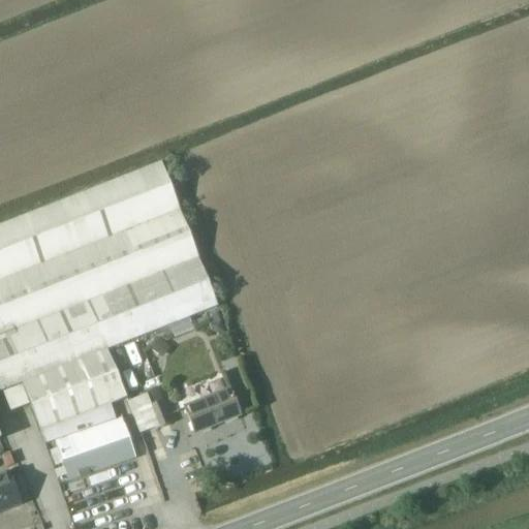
[(0,224),(0,325),(23,383),(106,350),(218,306),(160,161),(0,224)]
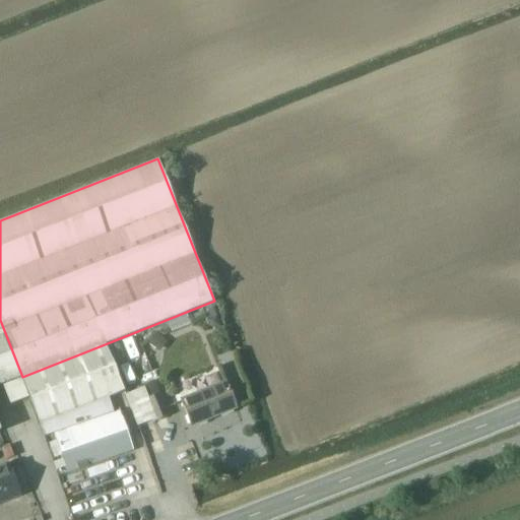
[(218,321),(215,318),(211,317),(207,321),(209,326),(214,328),(217,326),(218,321)]
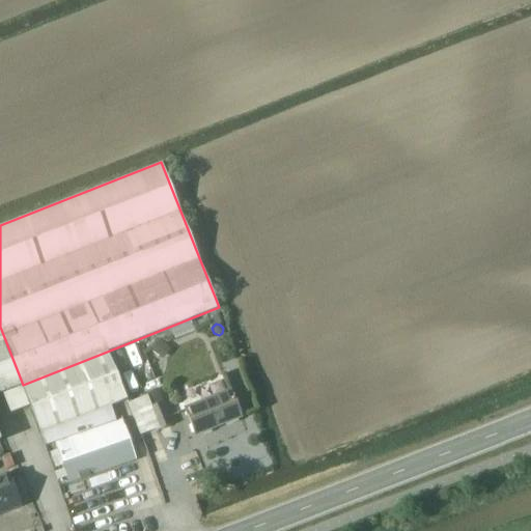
[(0,407),(25,396),(0,332),(0,407)]
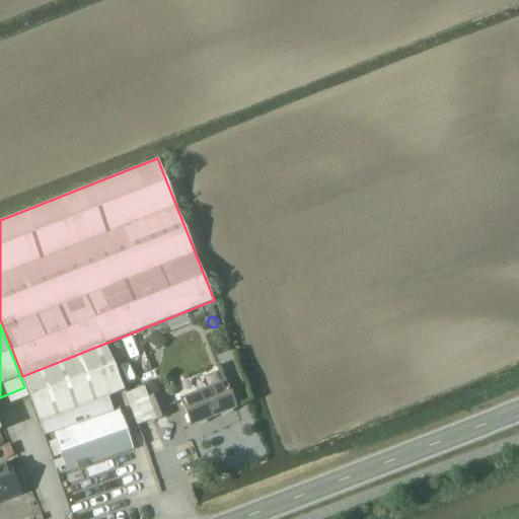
[(153,346),(160,336),(152,329),(145,339),(153,346)]
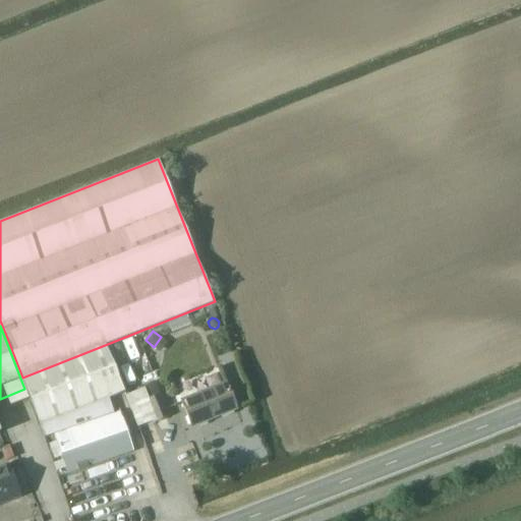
[(124,393),(105,345),(22,378),(42,425),(124,393)]
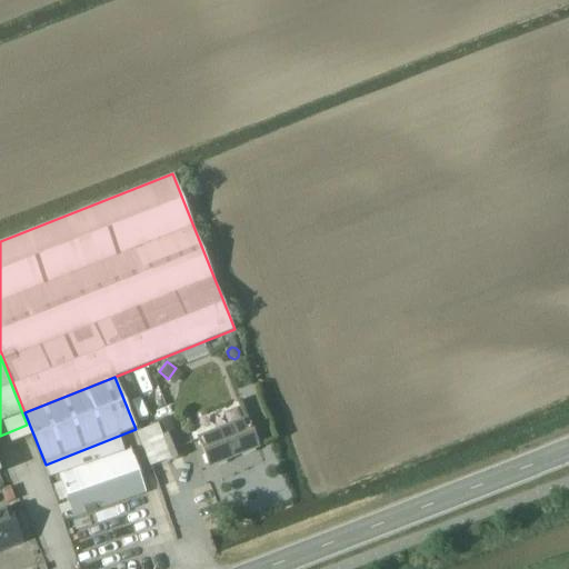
[(209,467),(256,448),(245,421),(198,440),(209,467)]
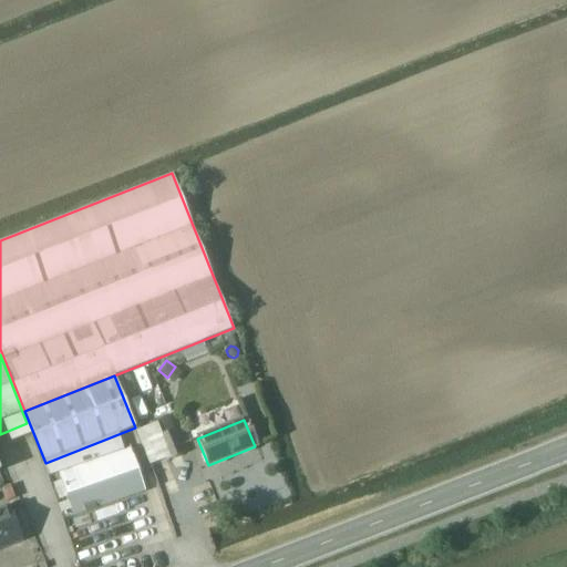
[(169,460),(184,453),(174,430),(160,436),(169,460)]
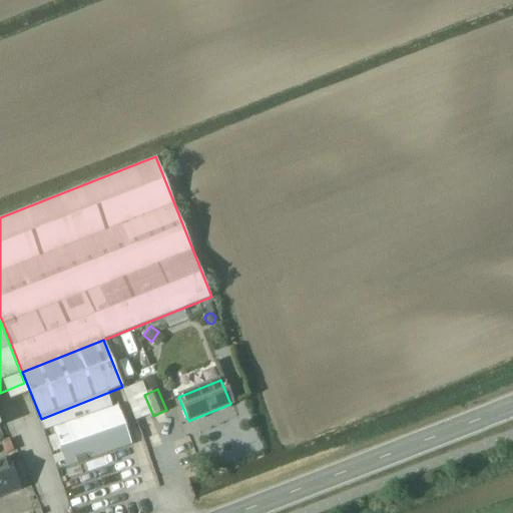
[(53,428),(65,462),(67,467),(132,445),(118,406),(53,428)]
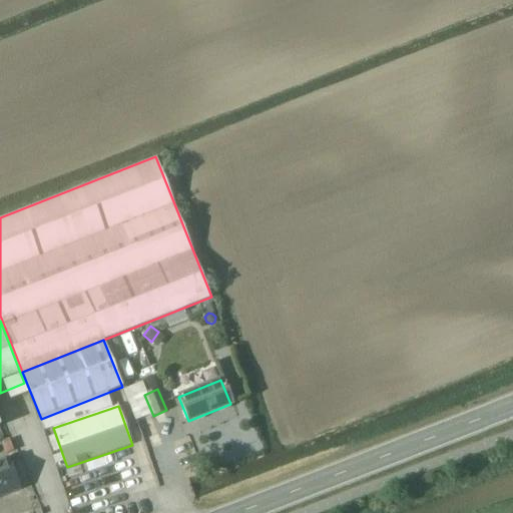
[(133,438),(142,435),(135,413),(127,416),(133,438)]
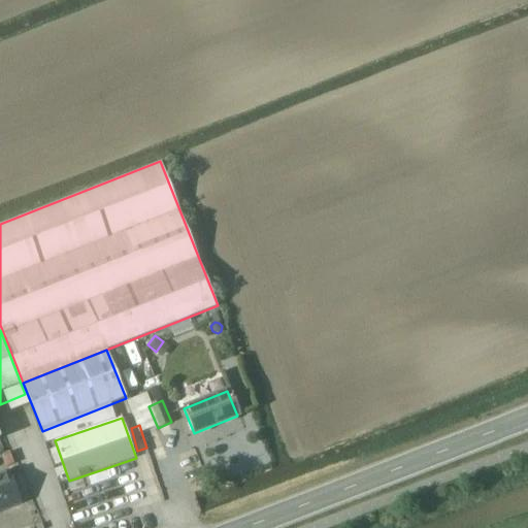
[(0,508),(19,501),(7,473),(0,475),(0,508)]
